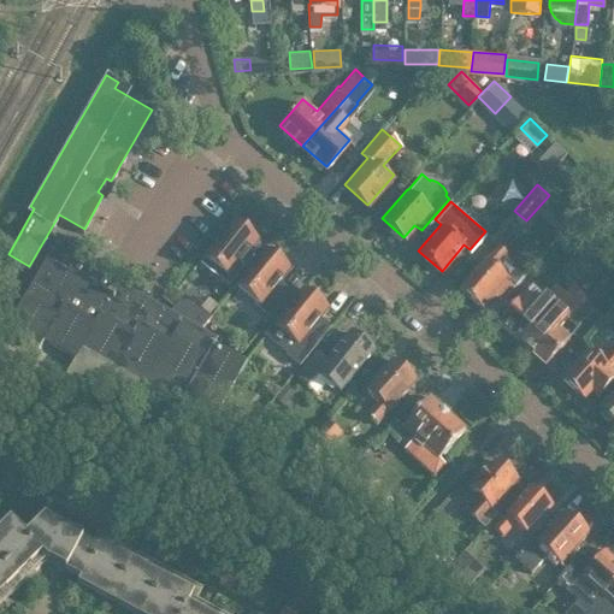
[(201,259),(230,282),(246,263),(241,259),(259,236),(248,228),(248,223),(242,218),(237,218),(235,216),(201,259)]
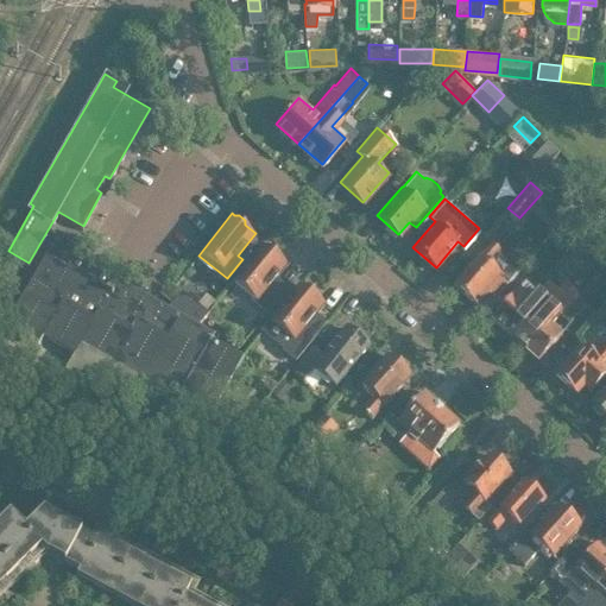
[(566,216),(557,226),(572,238),(580,228),(566,216)]
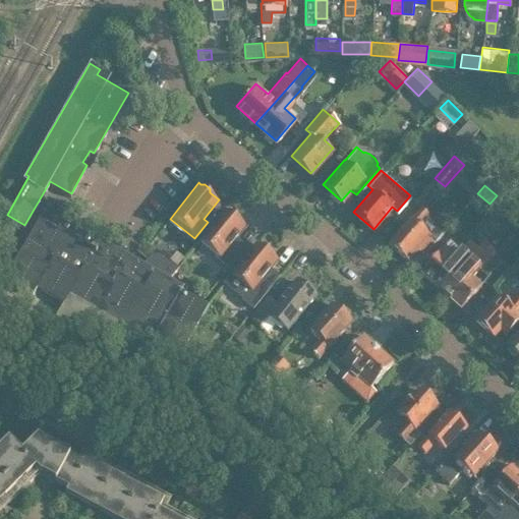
[(93,244),(94,244),(59,225),(70,206),(53,195),(7,276),(35,291),(39,285),(66,300),(97,246),(93,244)]
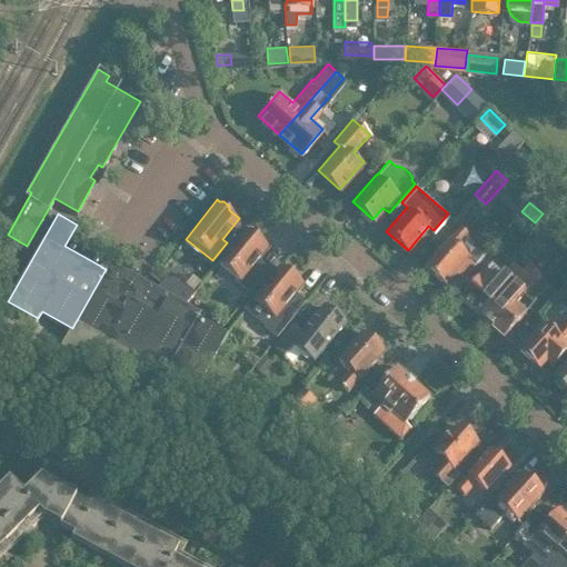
[(448,236),(424,264),(445,281),(455,270),(461,276),(475,260),(456,242),(467,230),(460,225),(449,236),(448,236)]
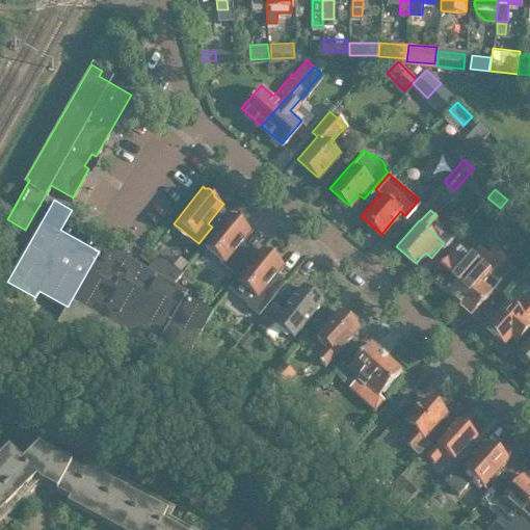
[(233,213),(231,211),(205,243),(224,260),(223,261),(234,269),(250,248),(241,240),(252,228),(242,220),(242,217),(236,212),(233,213)]
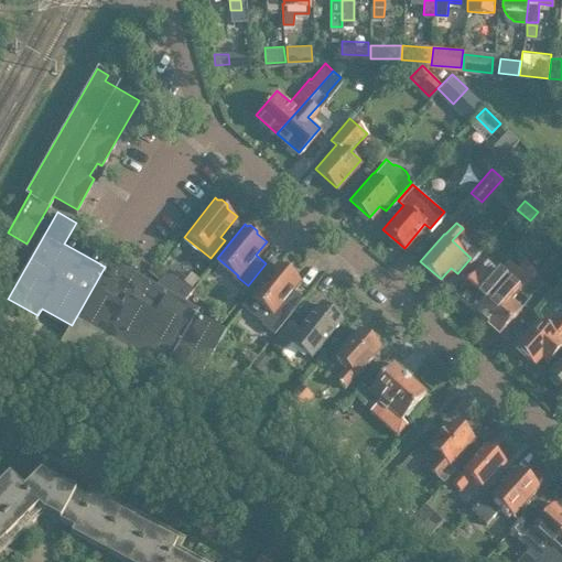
[(147,384),(155,367),(193,388),(227,328),(198,311),(202,305),(186,296),(162,283),(108,252),(101,265),(100,265),(105,267),(72,325),(58,347),(88,364),(92,358),(121,375),(125,370),(147,384)]
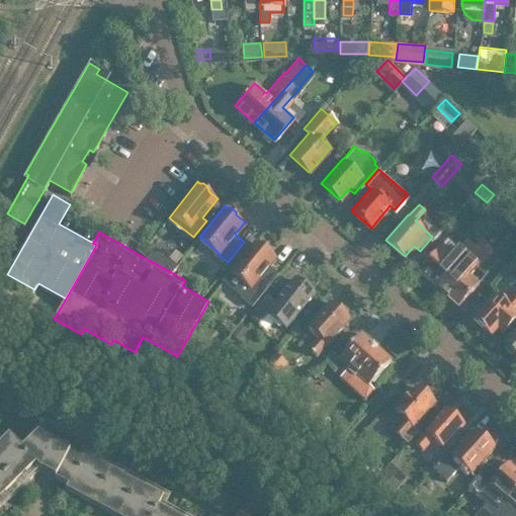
[(478,281),(469,273),(494,246),(483,235),(476,243),(457,263),(438,286),(457,304),(478,281)]
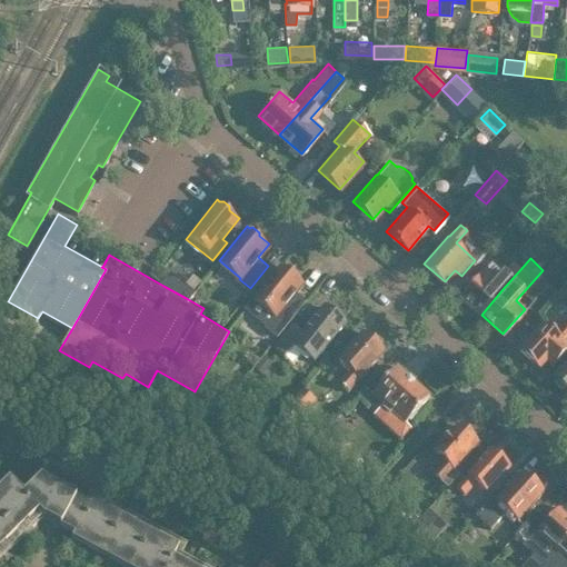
[(481,315),(503,289),(519,270),(510,262),(503,271),(490,260),(481,270),(459,295),(481,315)]
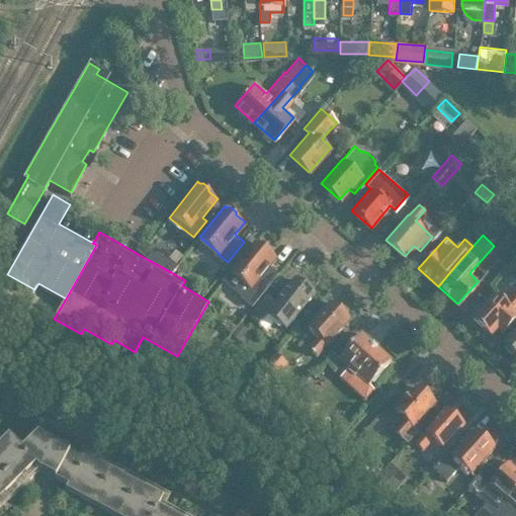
[(256,238),(231,270),(224,278),(243,295),(253,304),(278,272),(269,264),(276,255),(268,248),(267,244),(262,240),(258,240),(256,238)]
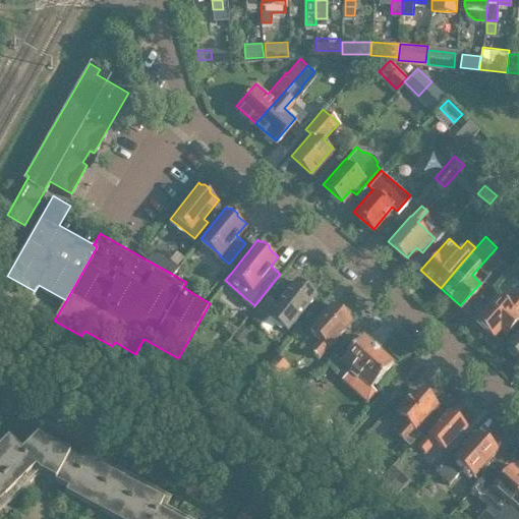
[(153,258),(150,262),(172,274),(179,265),(159,247),(151,257),(153,258)]
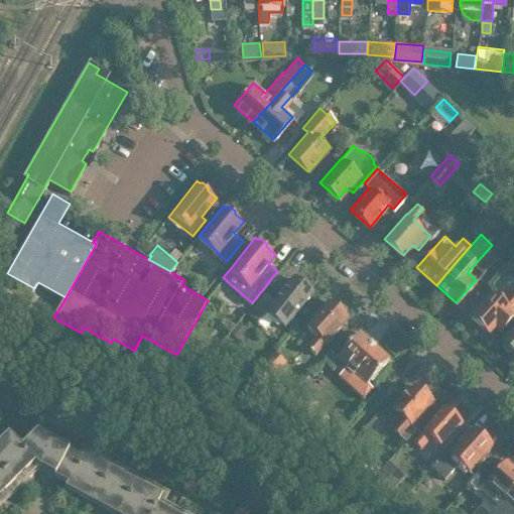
[(499,259),(495,260),(480,277),(488,284),(505,265),(499,259)]
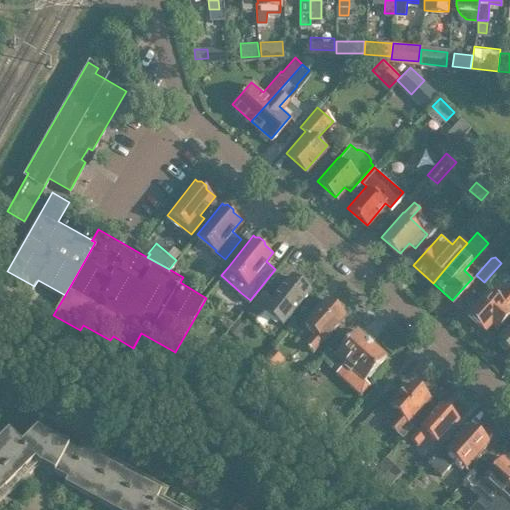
[(293,273),(275,296),(273,295),(265,288),(248,310),(257,318),(264,309),(283,323),(293,311),(311,288),(293,273)]
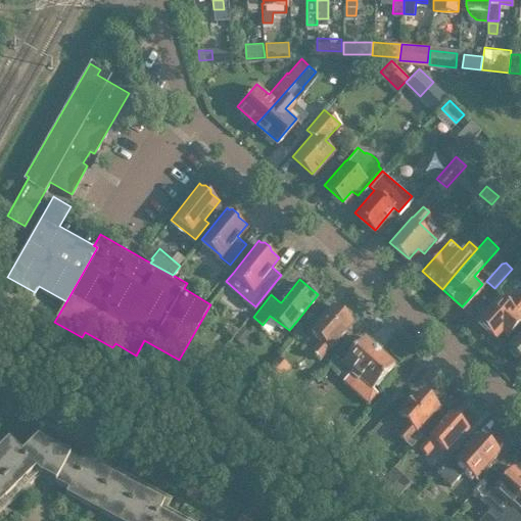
[(499,293),(475,319),(495,336),(502,329),(508,334),(520,319),(520,291),(519,290),(509,301),(499,293)]
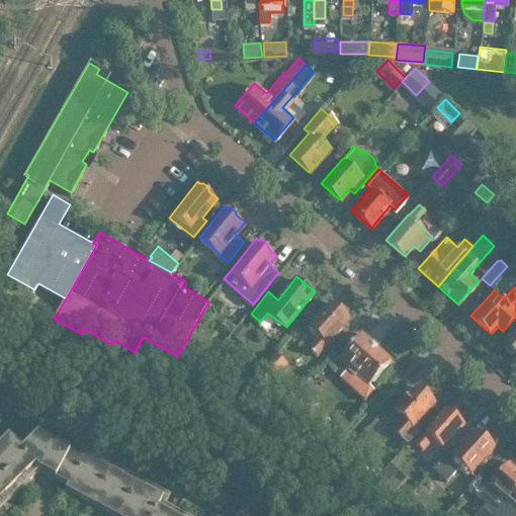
[(311,345),(320,353),(351,317),(332,301),(311,326),(320,334),(311,345)]
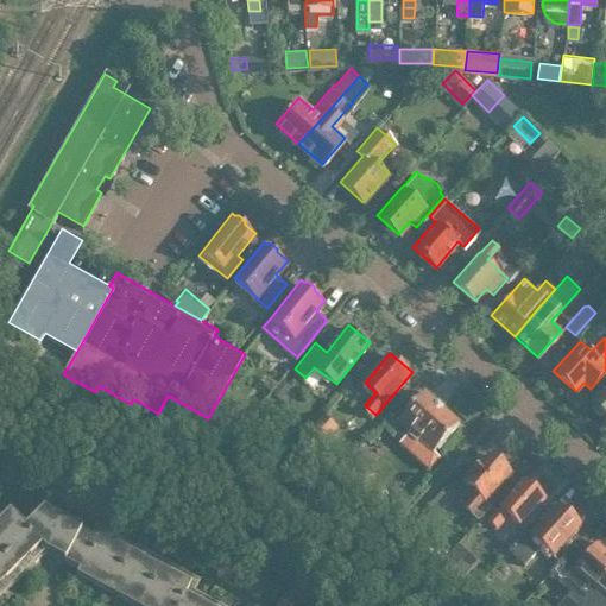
[(282,397),(291,385),(282,377),(272,390),(282,397)]
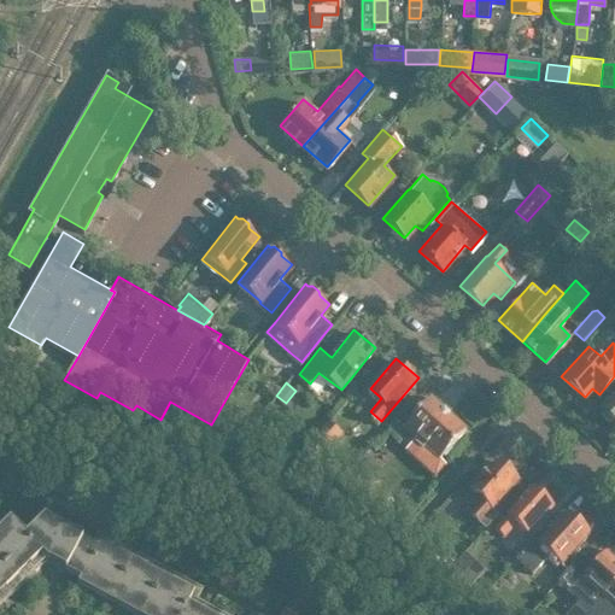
[(614,386),(598,405),(614,420),(614,386)]
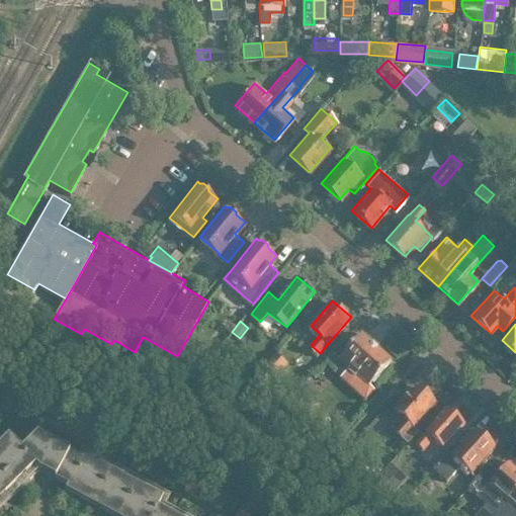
[(348,367),(355,374),(358,371),(370,382),(392,358),(362,332),(341,356),(350,364),(348,367)]
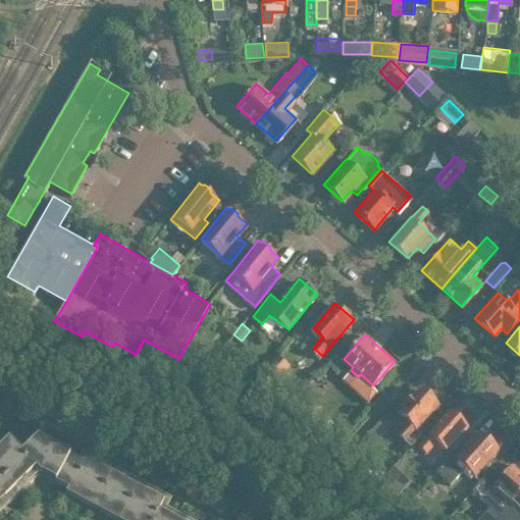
[(278,355),(260,376),(270,385),(290,364),(278,355)]
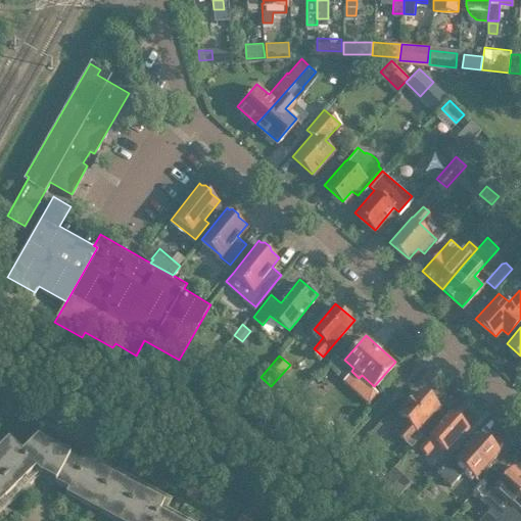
[(424,432),(419,428),(440,405),(422,388),(399,413),(411,422),(400,433),(412,444),(424,432)]
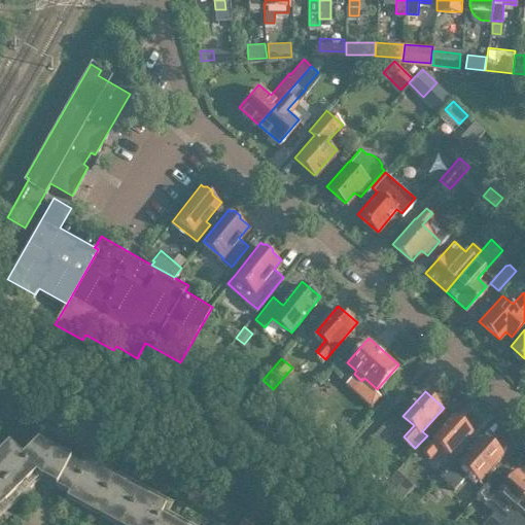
[(93,431),(45,407),(38,419),(85,445),(93,431)]
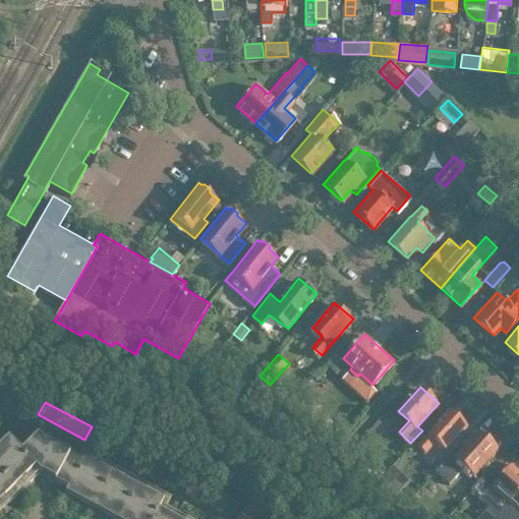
[(418,444),(426,450),(437,439),(448,449),(469,424),(450,408),(418,444)]
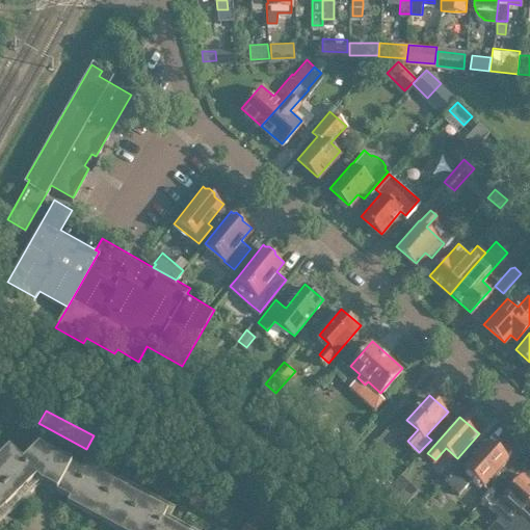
[(459,489),(466,482),(473,473),(485,484),(509,457),(488,440),(466,467),(460,462),(446,478),(459,489)]
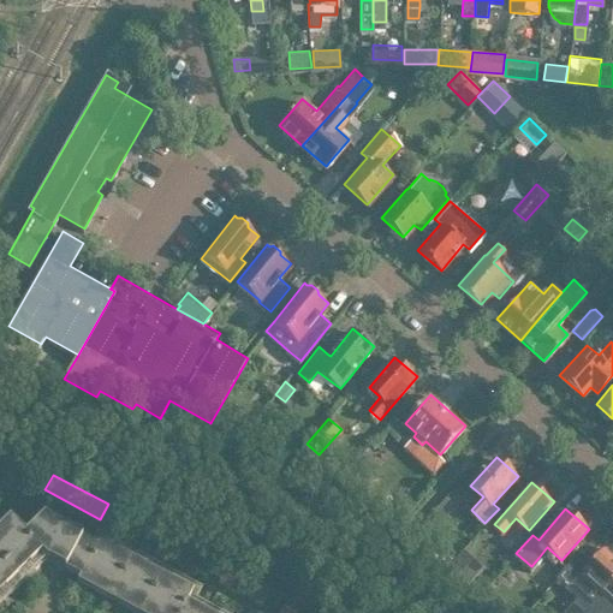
[(230,612),(198,596),(204,585),(99,528),(93,539),(46,513),(28,531),(12,515),(0,527),(0,601),(49,553),(84,572),(82,577),(147,612),(230,612)]
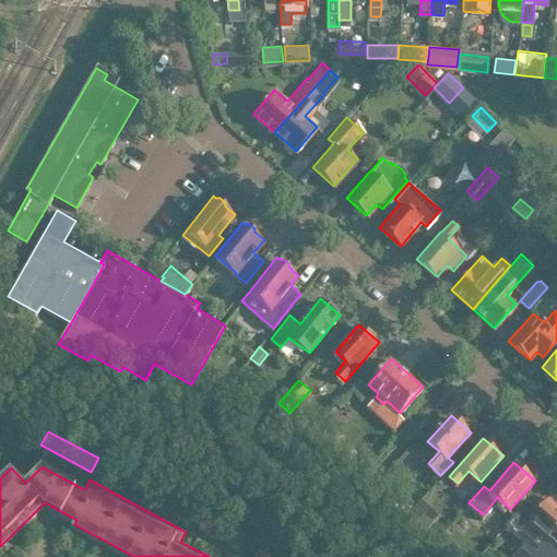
[(376,486),(394,501),(410,484),(392,467),(376,486)]
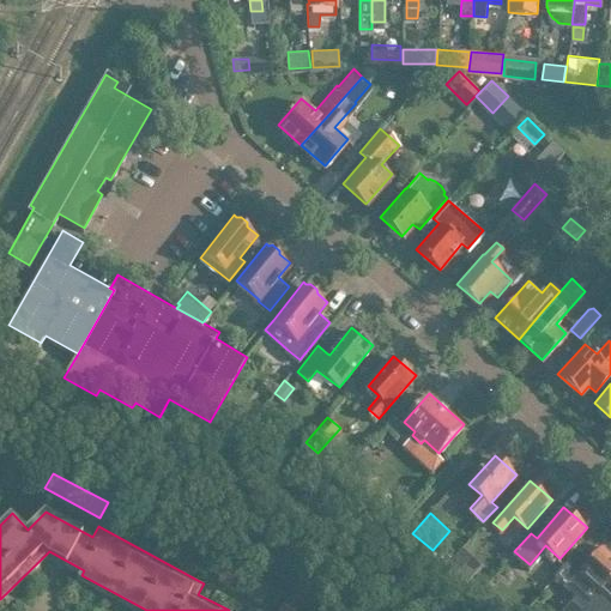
[(463,545),(446,564),(455,573),(472,554),(463,545)]
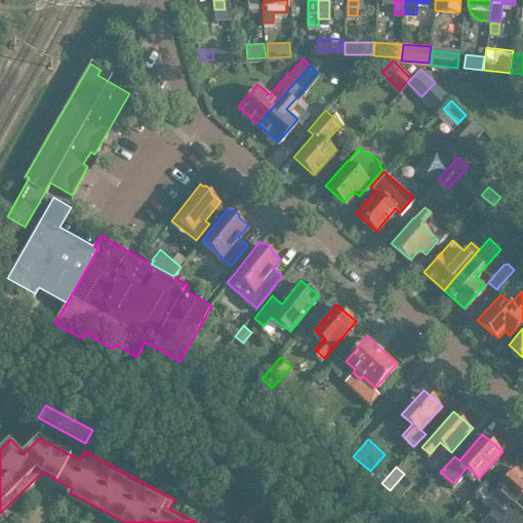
[(484,522),(497,522),(503,519),(522,494),(522,472),(516,467),(507,477),(497,469),(476,492),(493,507),(482,520),(484,522)]
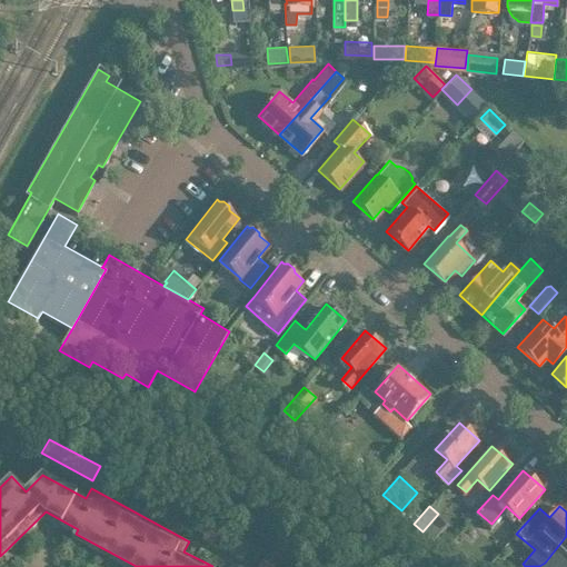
[(212,523),(205,536),(217,543),(225,528),(212,523)]
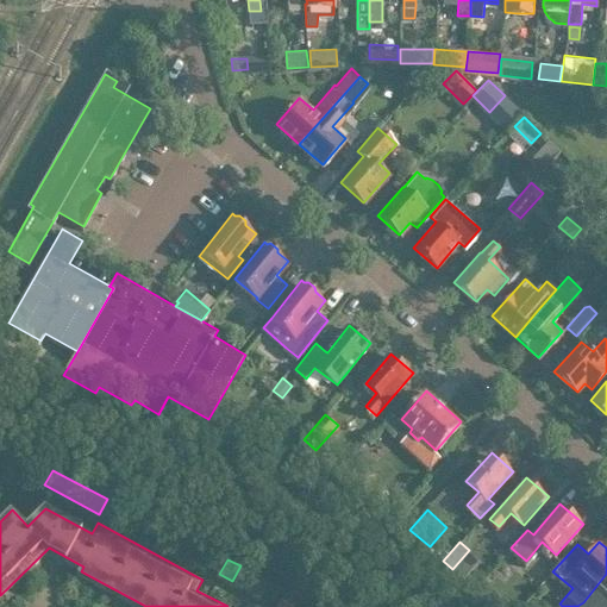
[(595,606),(606,596),(606,574),(583,602),(577,606),(595,606)]
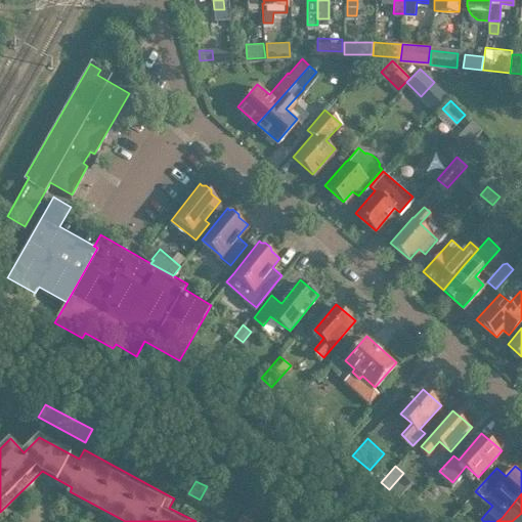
[(214,508),(225,514),(232,501),(221,494),(214,508)]
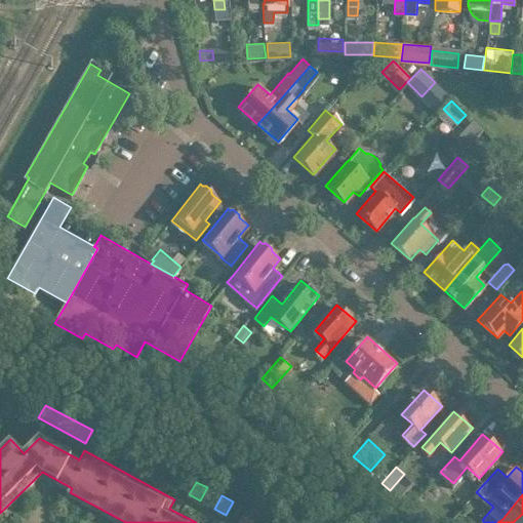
[(412,507),(425,518),(430,512),(417,500),(412,507)]
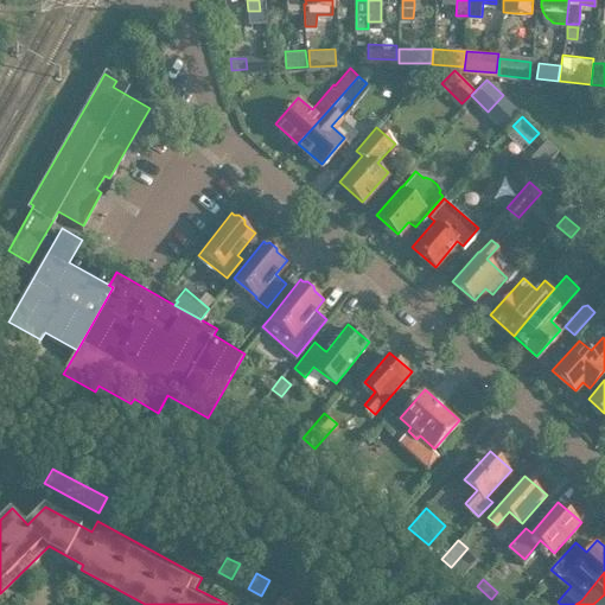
[(279,604),(294,604),(299,597),(287,590),(279,604)]
